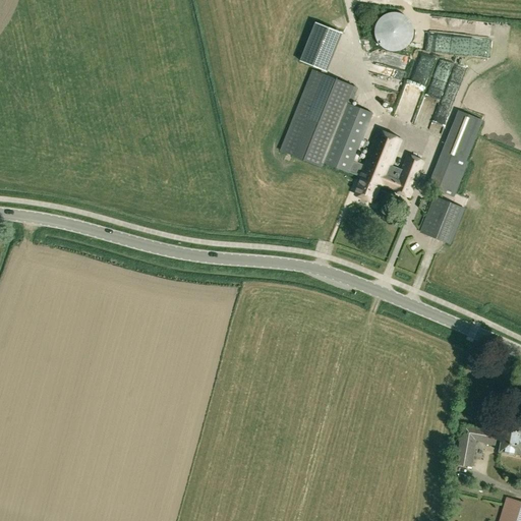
[(375,39),(377,41),(379,43),(380,45),(382,47),(384,48),(385,49),(387,50),(390,51),(392,51),(394,51),(397,51),(399,51),(402,50),(404,48),(407,47),(409,45),(410,43),(412,41),(413,39),(413,36),(414,34),(414,32),(414,30),(413,27),(413,25),(412,22),(410,20),(409,18),(407,16),(405,15),(402,13),(400,12),(397,12),(394,12),(392,12),(390,12),(387,13),(386,14),(384,15),(382,16),(380,18),(379,20),(378,22),(375,24),(375,27),(374,31),(374,33),(375,36),(375,39)]
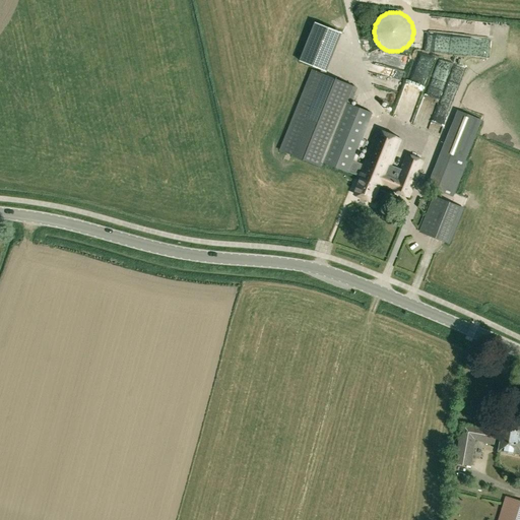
[(341,34),(315,22),(300,61),(327,71),(341,34)]
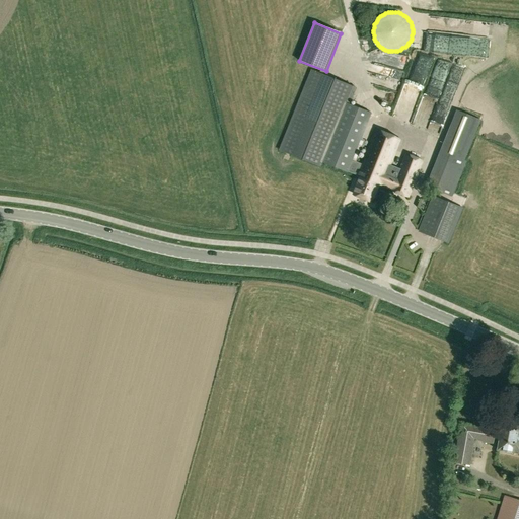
[(337,98),(346,102),(352,85),(312,69),(280,149),(320,165),(321,161),(313,157),(337,98)]
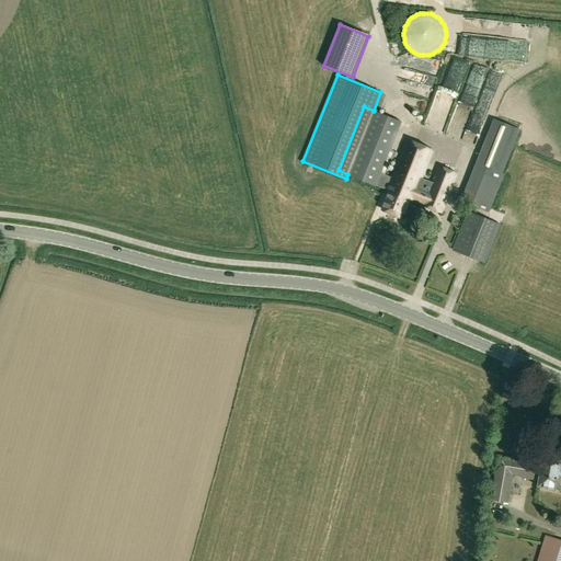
[(401,122),(374,111),(364,106),(339,170),(347,174),(375,185),(377,185),(381,173),(380,172),(401,122)]
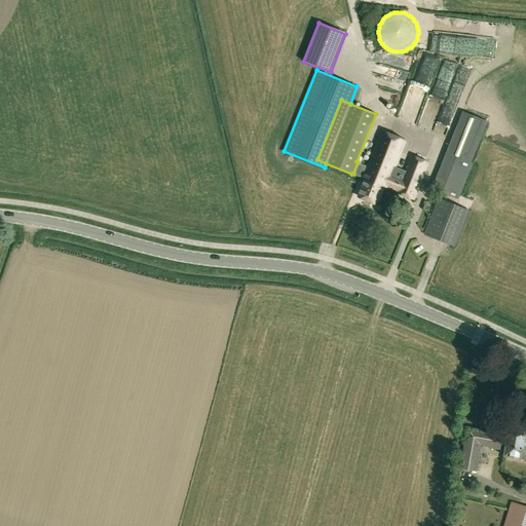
[(487,121),(462,111),(433,186),(459,197),(473,163),(471,162),(487,121)]
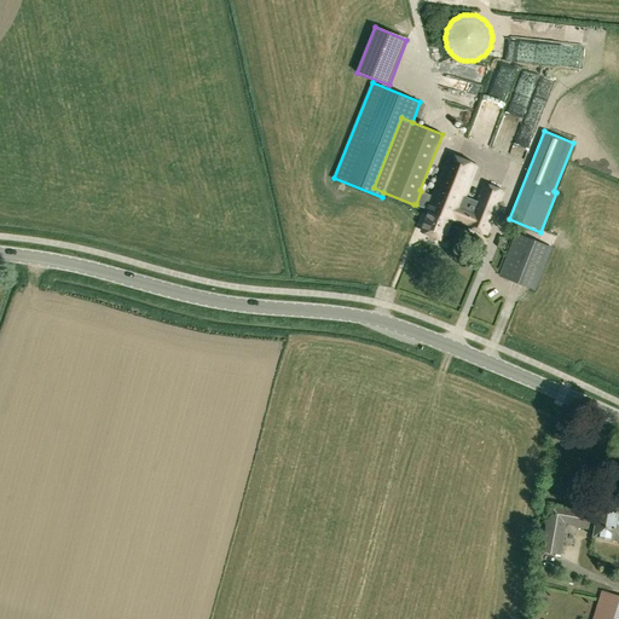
[(433,196),(428,209),(429,210),(422,231),(445,241),(452,221),(487,235),(503,194),(484,185),(475,206),(464,202),(478,167),(449,155),(447,155),(432,195),(433,196)]
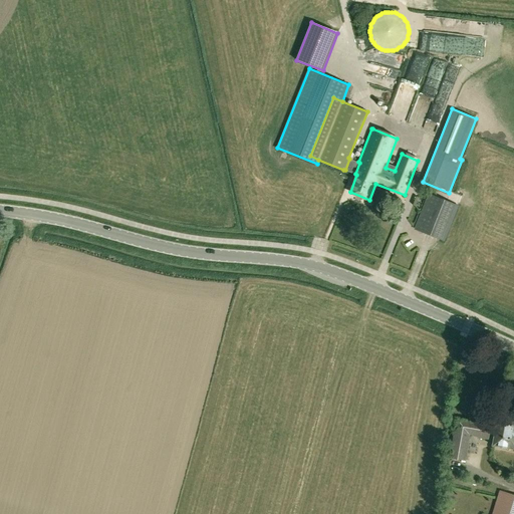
[(353,174),(355,174),(359,163),(358,162),(349,159),(345,170),(353,174)]
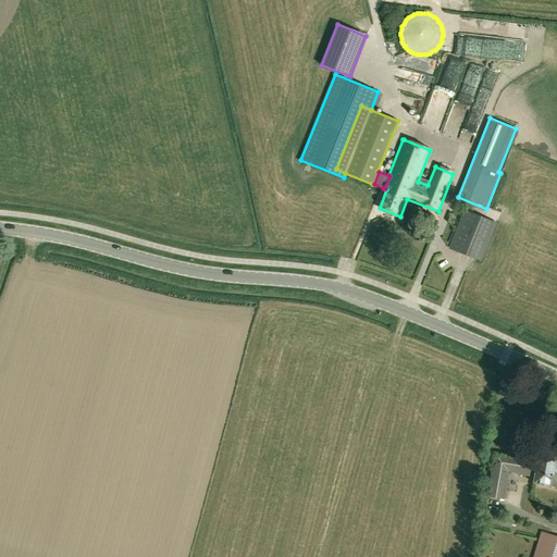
[(466,211),(450,249),(481,260),(496,223),(466,211)]
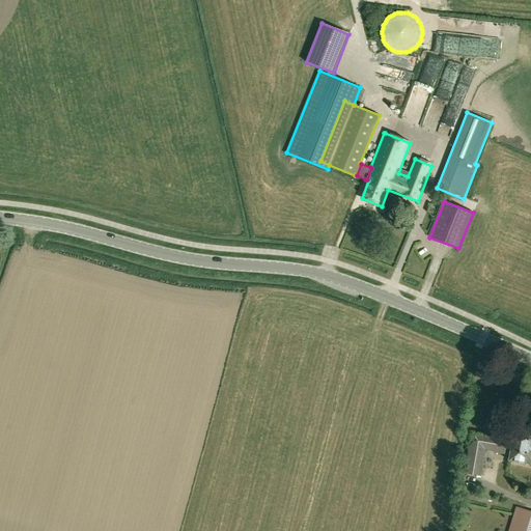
[(530,464),(530,430),(514,427),(513,439),(510,455),(509,460),(530,464)]
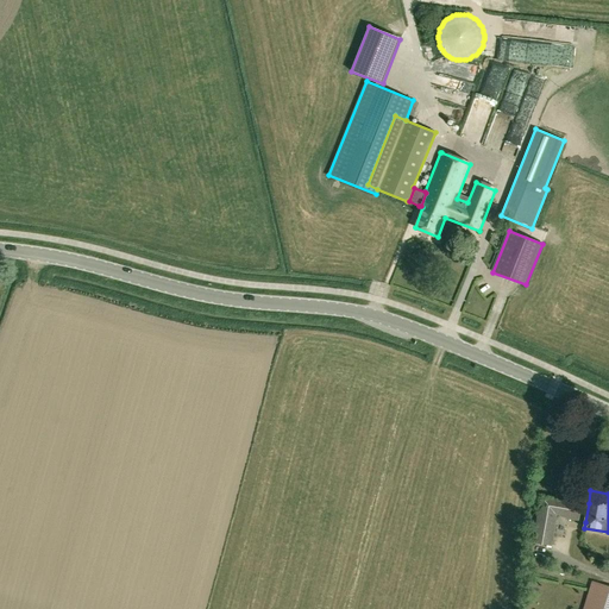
[(582,502),(541,495),(533,542),(552,546),(558,516),(578,521),(582,502)]
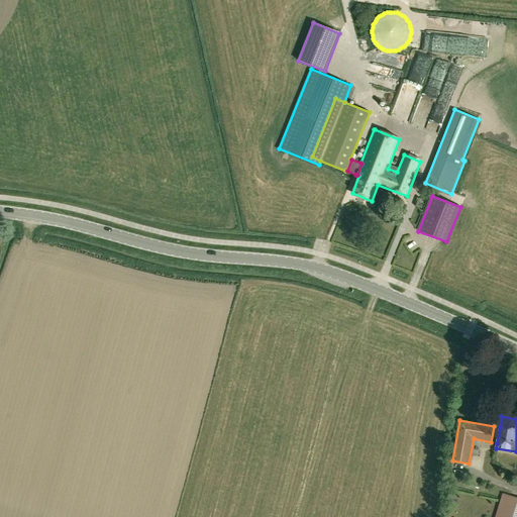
[(516,516),(516,497),(503,493),(495,516),(516,516)]
